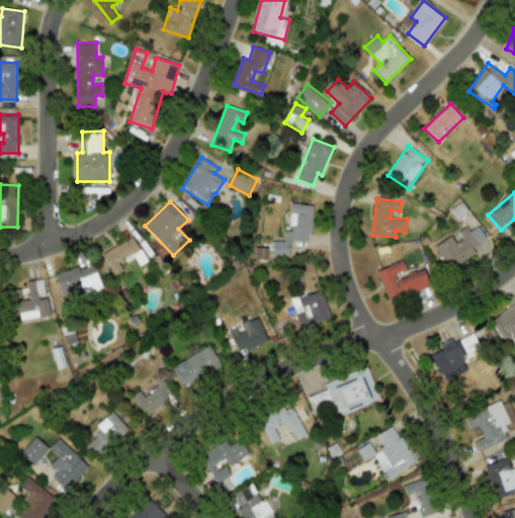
[(289,257),(290,240),(312,241),(313,204),(292,203),(290,231),(286,231),(285,241),(274,240),(273,256),(289,257)]
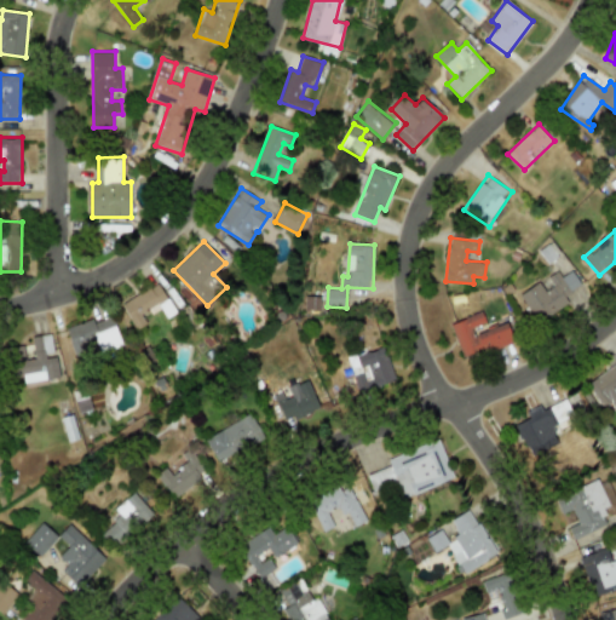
[(520,294),(539,322),(570,303),(565,296),(582,285),(571,268),(552,280),(556,286),(547,291),(541,281),(520,294)]
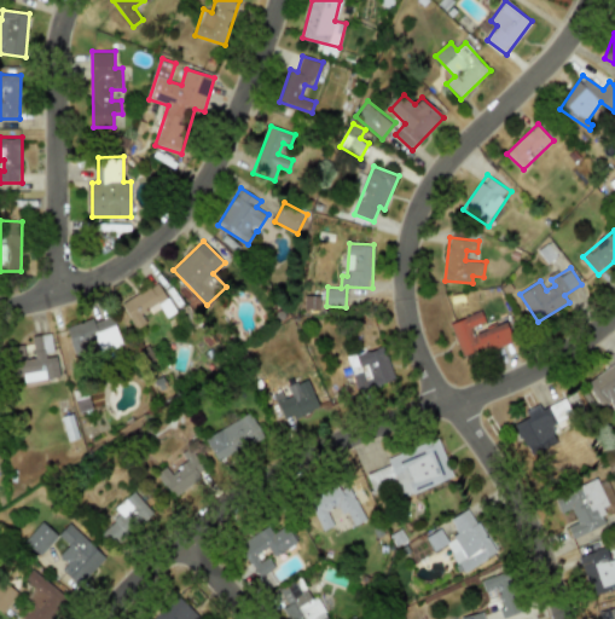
[(451,323),(464,359),(515,340),(508,322),(475,334),(473,328),(486,322),(482,311),(451,323)]
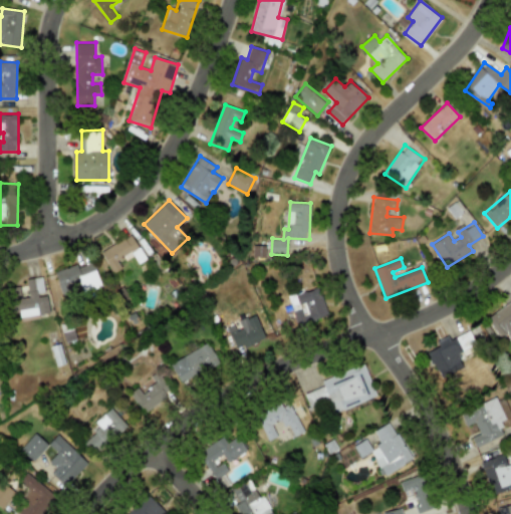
[(102,286),(94,262),(79,267),(78,264),(55,272),(64,298),(102,286)]
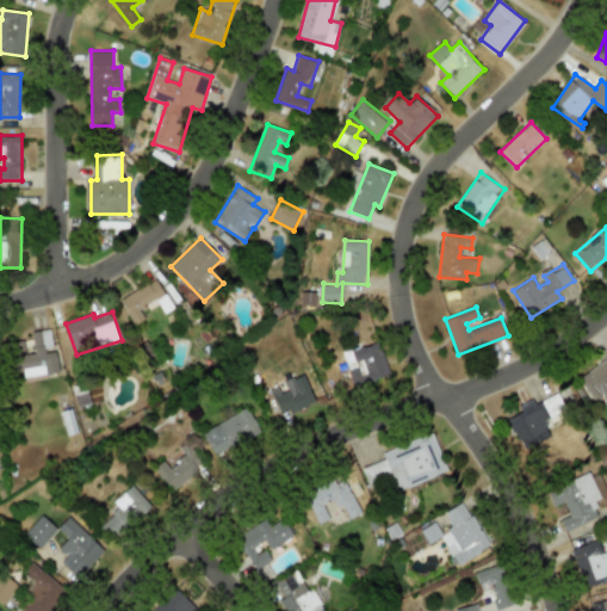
[(60,372),(57,349),(55,350),(53,328),(32,332),(36,352),(28,353),(25,340),(12,341),(17,370),(24,369),(25,377),(60,372)]
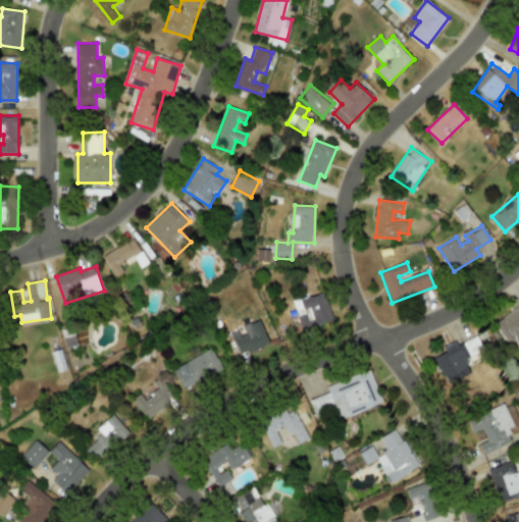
[(332,323),(327,293),(295,299),(301,329),(332,323)]
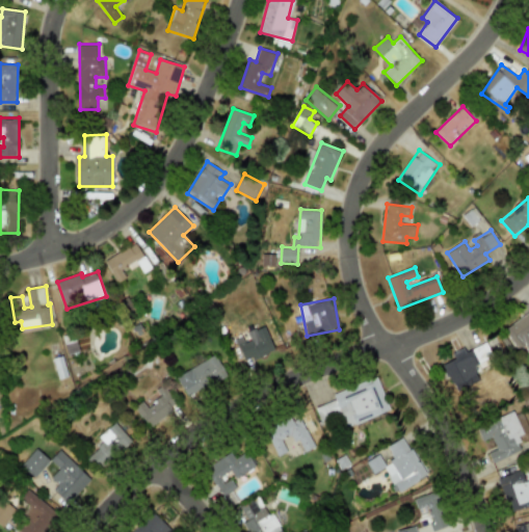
[(528,313),(505,327),(520,350),(526,346),(528,350),(528,313)]
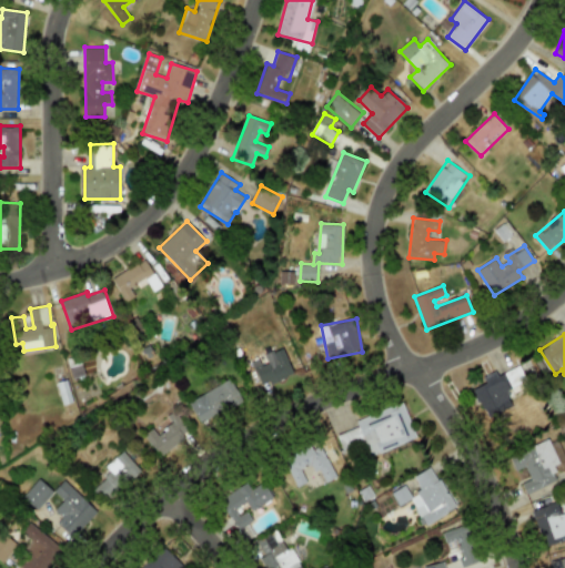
[(253,361),(262,386),(294,374),(284,348),(253,361)]
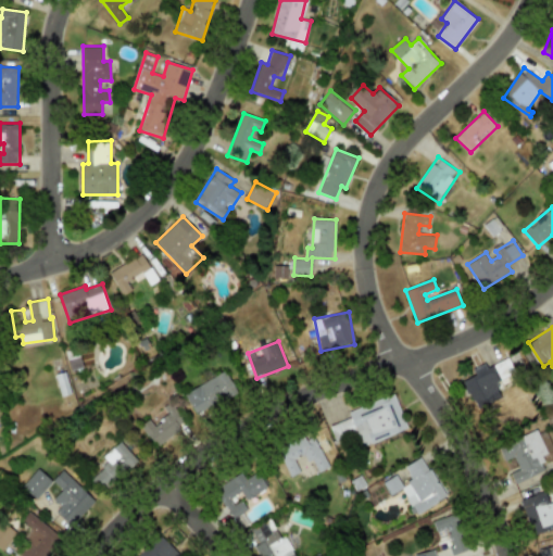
[(464,381),(477,409),(503,397),(495,382),(516,373),(510,357),(489,367),(486,363),(474,369),(476,375),(464,381)]
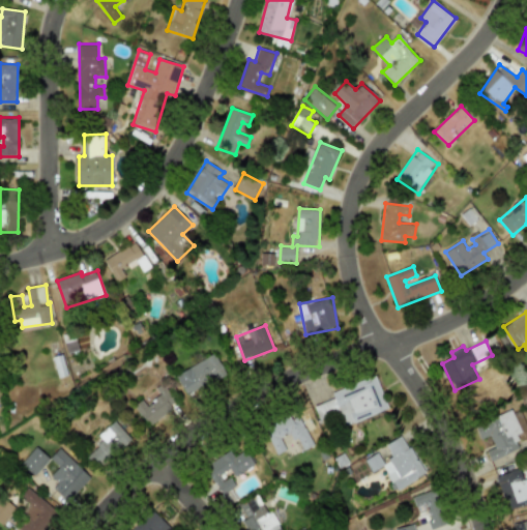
[(189,395),(228,374),(215,353),(177,375),(189,395)]
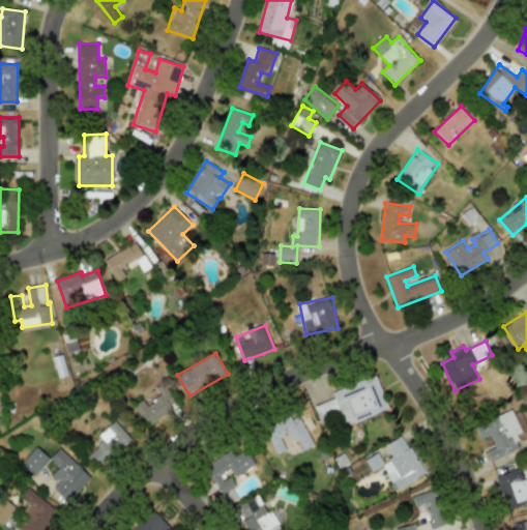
[(55,356),(59,377),(68,375),(63,354),(55,356)]
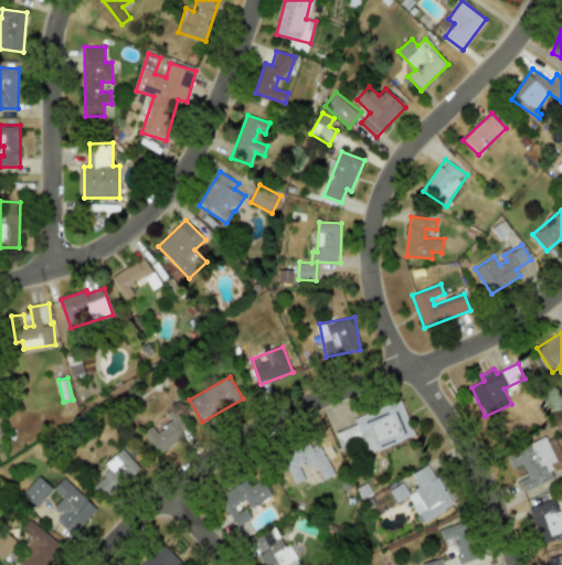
[(415,435),(402,400),(354,417),(358,424),(337,433),(348,461),(415,435)]
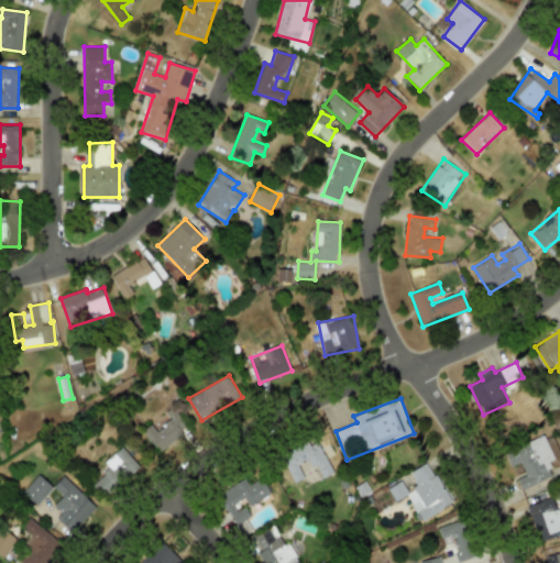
[(152,424),(143,431),(161,452),(190,428),(177,410),(155,428),(152,424)]
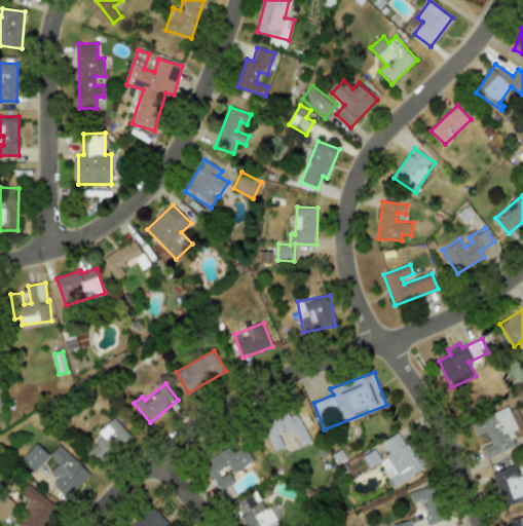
[(519,429),(510,406),(473,421),(478,436),(487,431),(492,444),(484,447),(488,457),(518,445),(513,431),(519,429)]
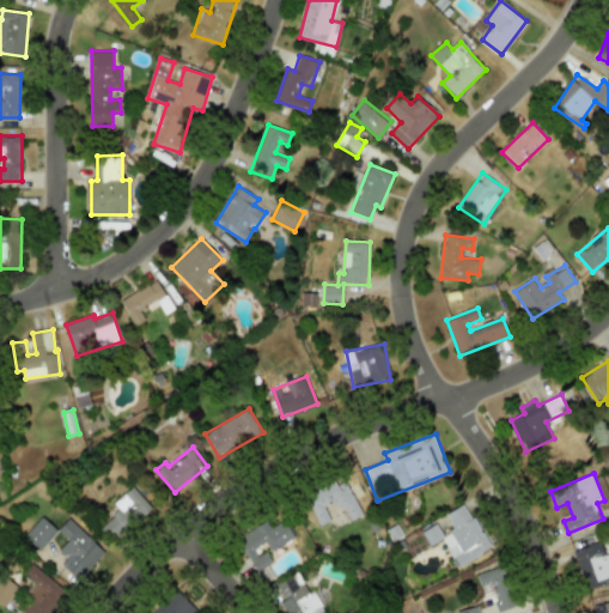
[(364,514),(346,483),(339,486),(334,478),(305,495),(322,526),(332,520),(326,508),(338,499),(351,522),(364,514)]
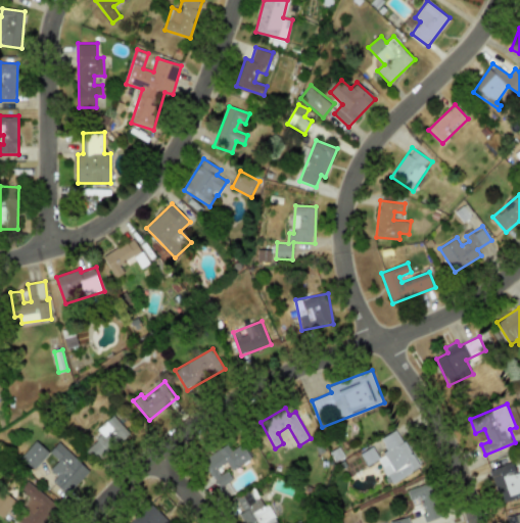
[(103,435),(88,448),(98,461),(131,433),(114,415),(98,429),(103,435)]
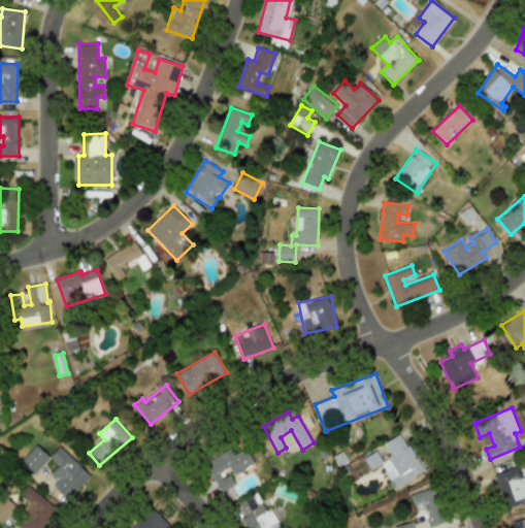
[(424,473),(403,433),(385,442),(392,456),(383,461),(378,451),(365,458),(371,470),(384,464),(396,488),(424,473)]
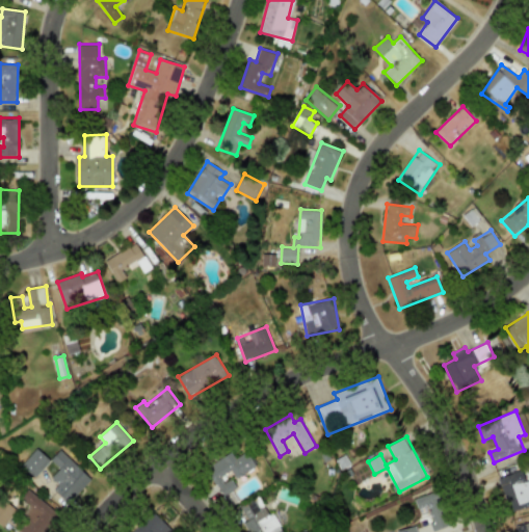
[(22,466),(35,478),(51,460),(37,448),(22,466)]
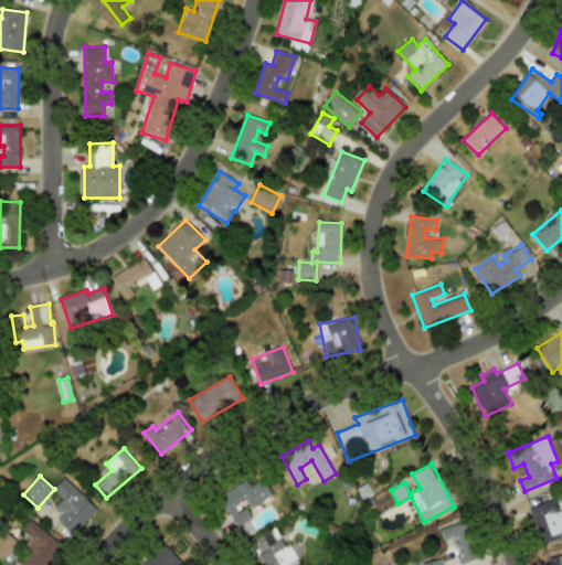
[(63,514),(57,520),(73,534),(97,509),(64,477),(54,488),(64,498),(55,507),(63,514)]
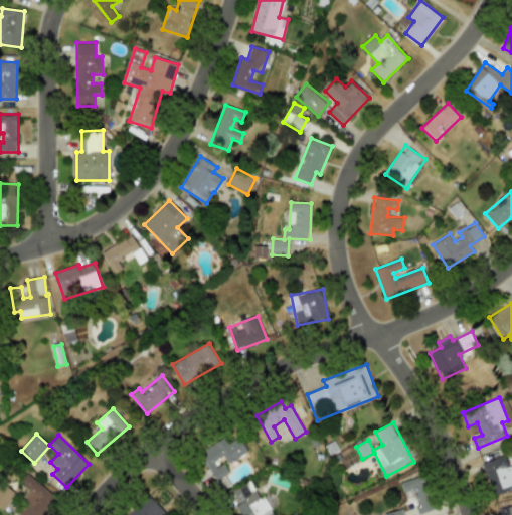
[(248,451),(239,437),(228,444),(224,438),(199,454),(216,480),(230,472),(224,464),(220,466),(216,459),(223,454),(229,463),(248,451)]
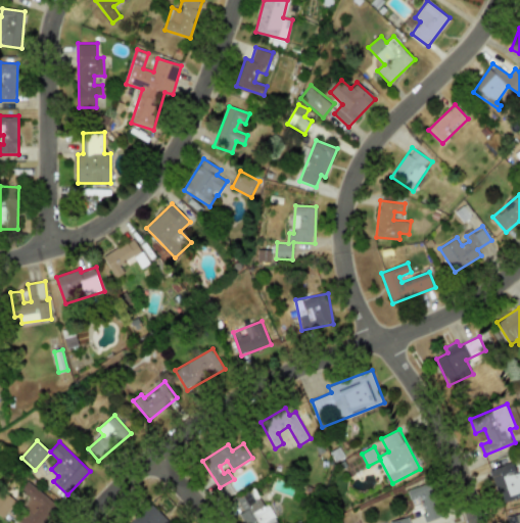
[(490,469),(503,504),(519,497),(519,472),(517,473),(514,462),(490,469)]
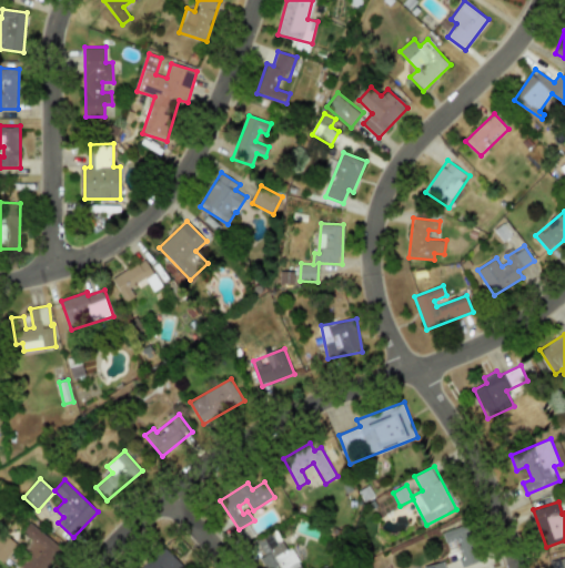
[(23,533),(33,539),(27,548),(32,553),(22,567),(23,567),(46,567),(62,546),(30,523),(23,533)]
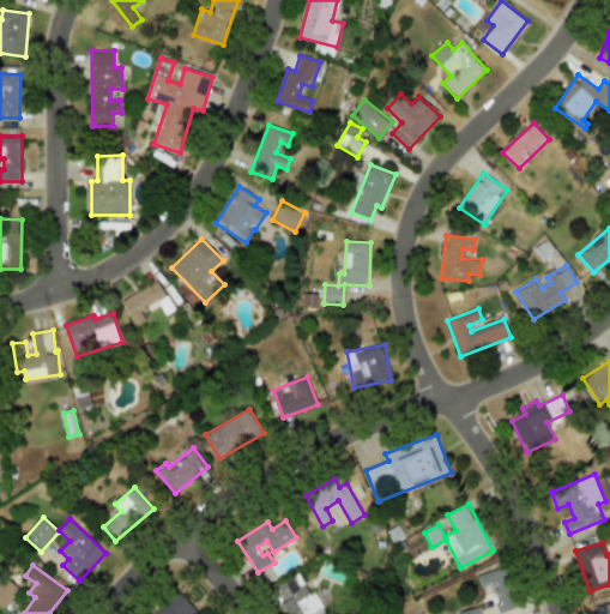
[(478,575),(483,587),(493,584),(502,612),(520,606),(506,565),(478,575)]
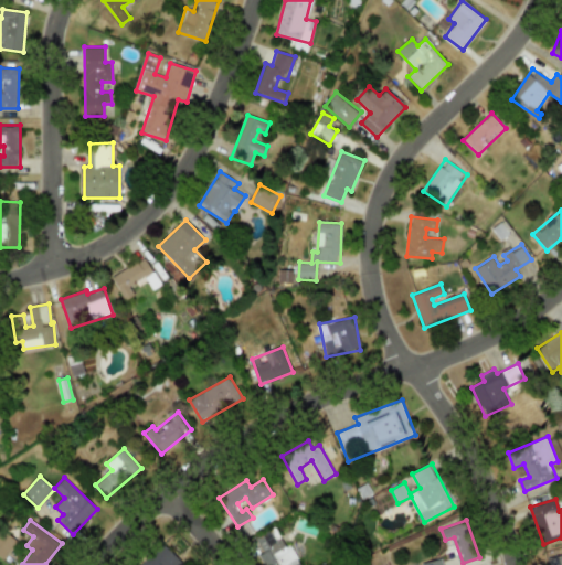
[(297,564),(278,526),(255,537),(263,552),(260,554),(265,564),(297,564)]
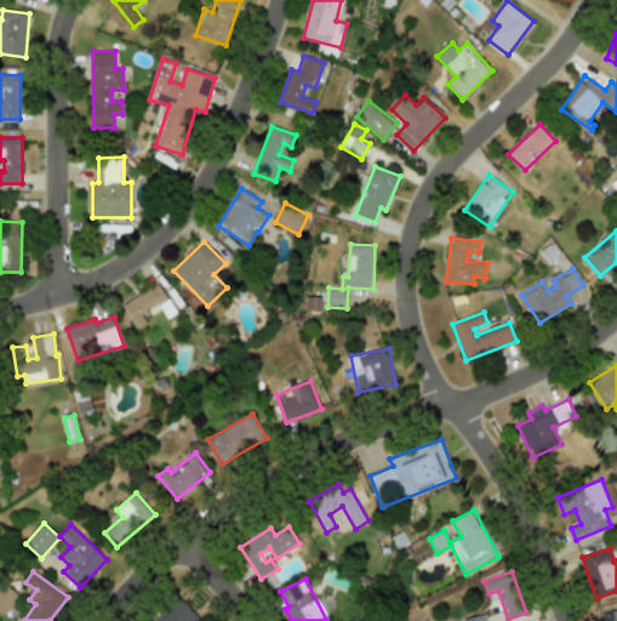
[(200,620),(203,619),(178,597),(155,620),(200,620)]
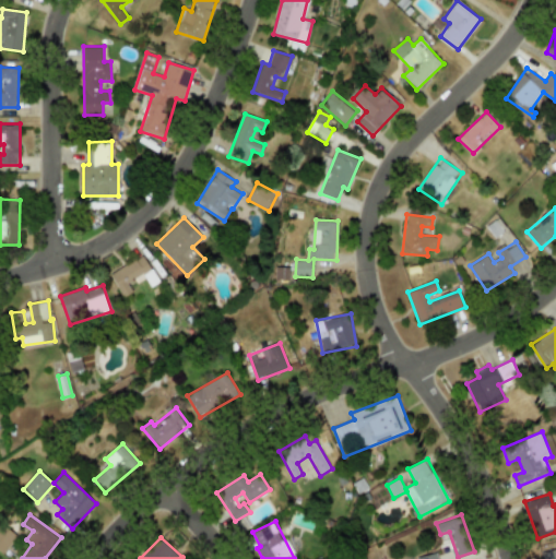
[(555,549),(543,551),(544,558),(555,558),(555,549)]
